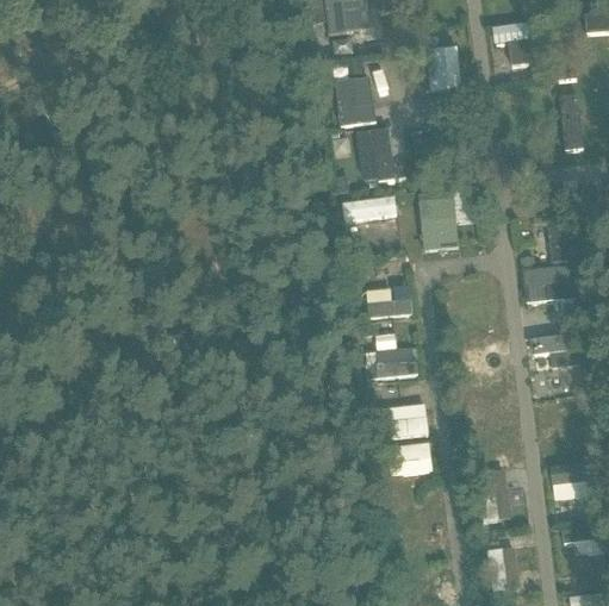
[(309,0),(310,24),(327,23),(328,32),(366,31),(364,0),(309,0)]
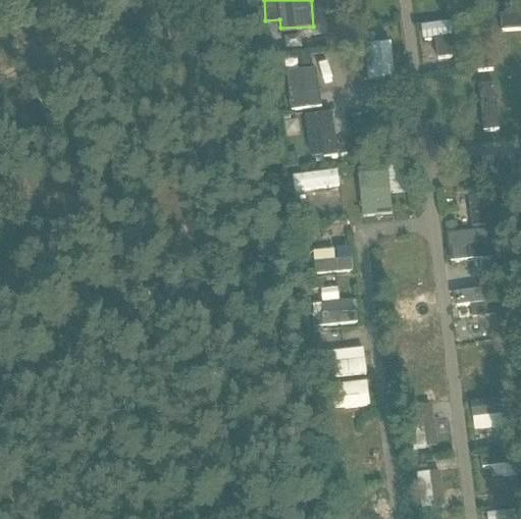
[(520,13),(502,14),(503,28),(520,27),(520,13)]
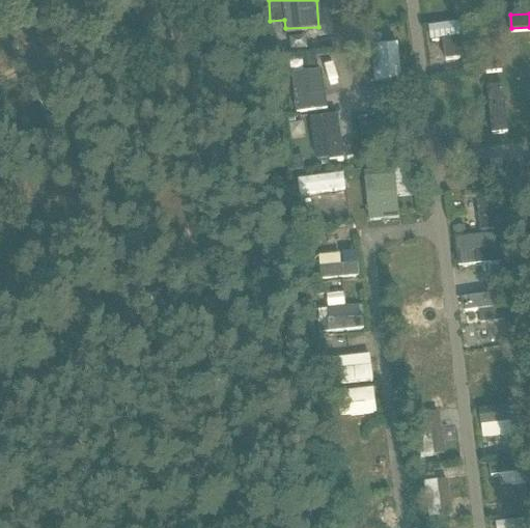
[(463,58),(462,21),(428,22),(430,60),(463,58)]
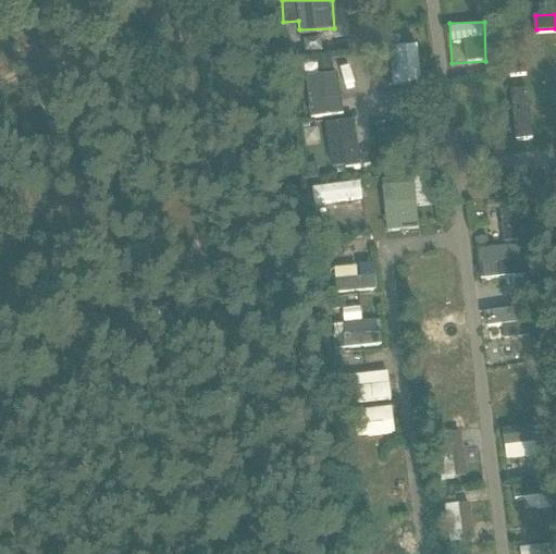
[(392,83),(420,81),(418,42),(390,45),(392,83)]
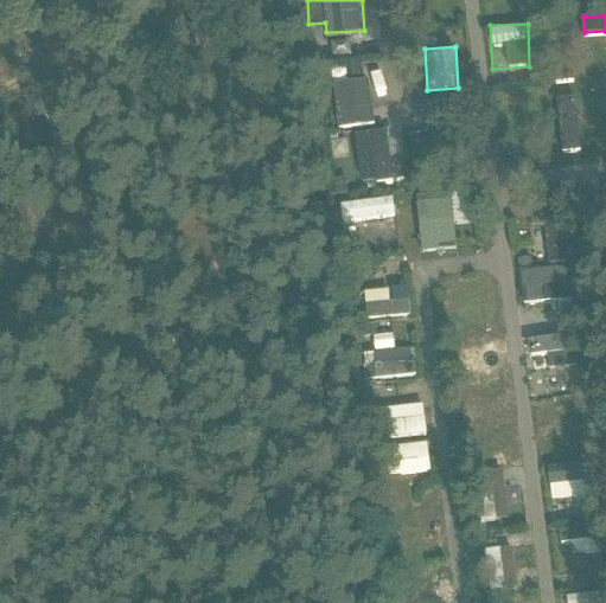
[(370,63),(336,64),(337,126),(371,124),(370,63)]
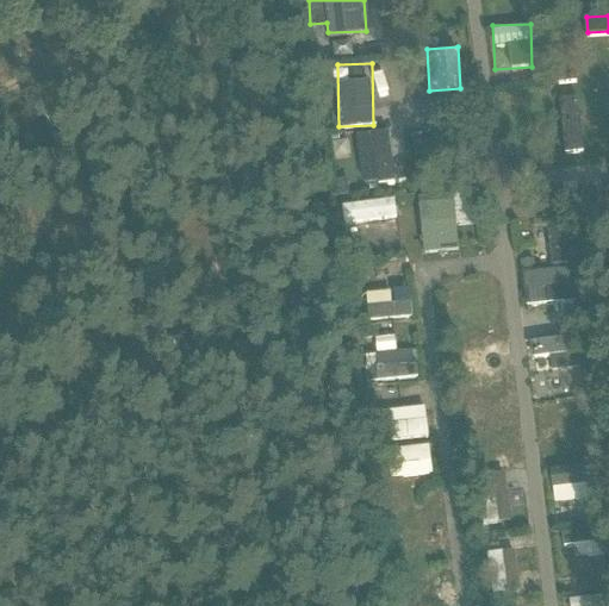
[(558,97),(560,152),(582,151),(579,97),(558,97)]
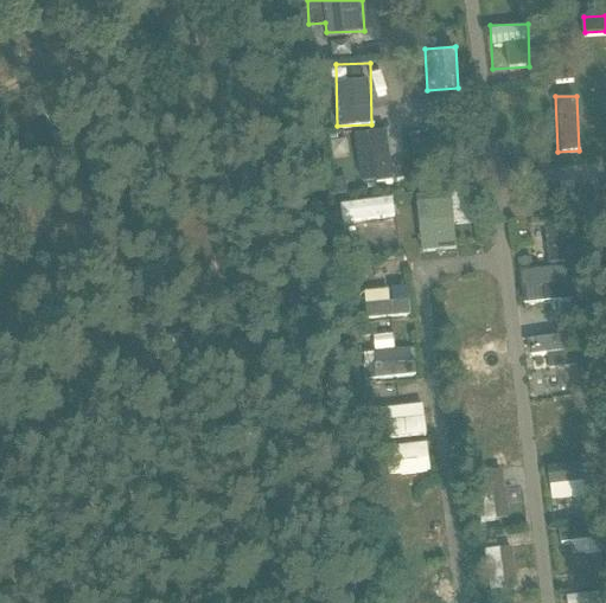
[(357,129),(358,179),(390,178),(388,128),(357,129)]
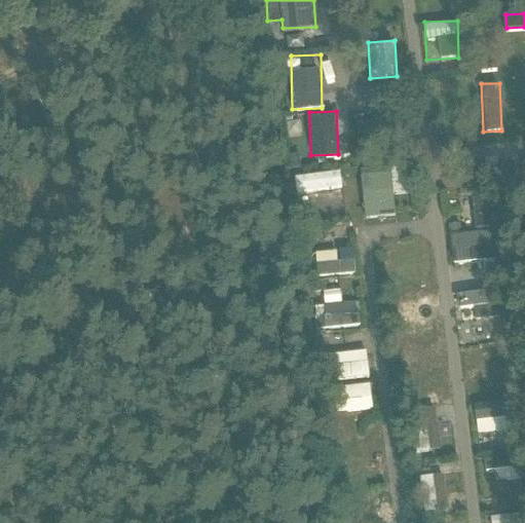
[(293,173),(294,191),(342,188),(341,170),(293,173)]
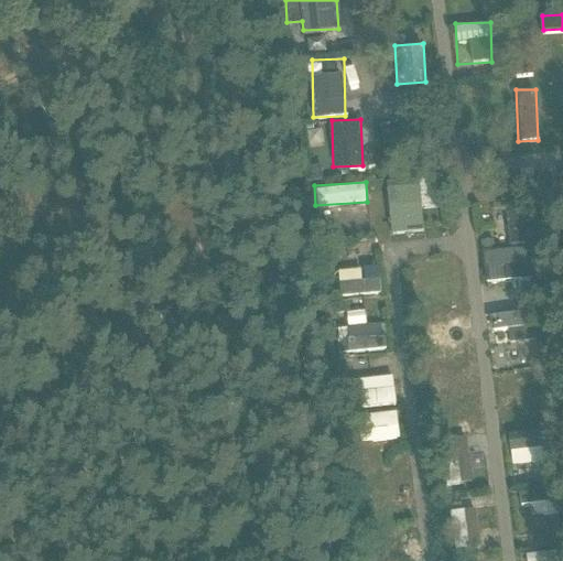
[(387,184),(389,230),(423,229),(421,182),(387,184)]
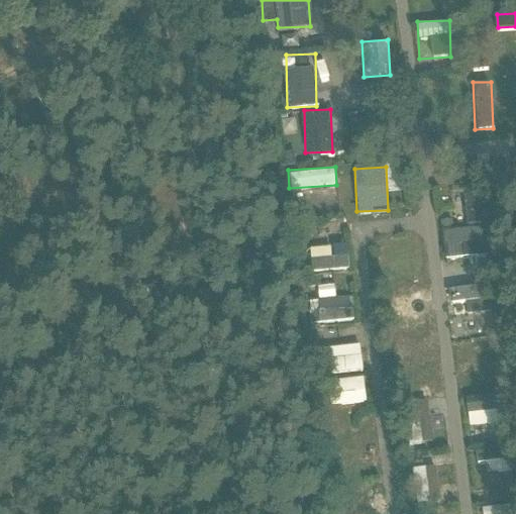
[(466,220),(480,221),(481,200),(467,199),(466,220)]
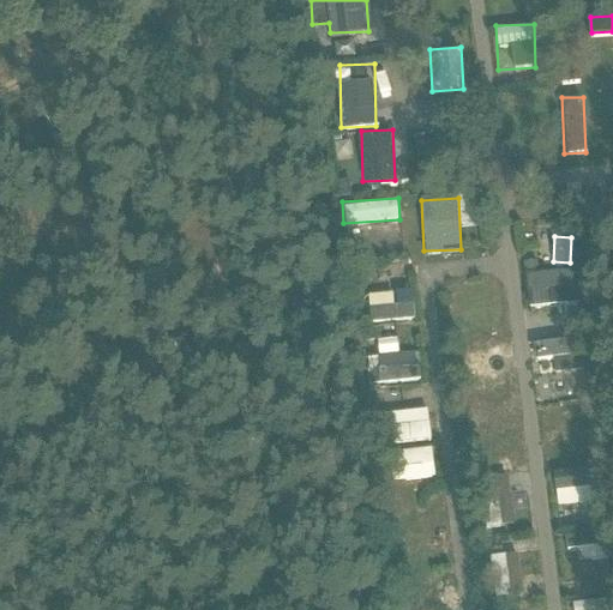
[(577,269),(529,270),(530,303),(578,301),(577,269)]
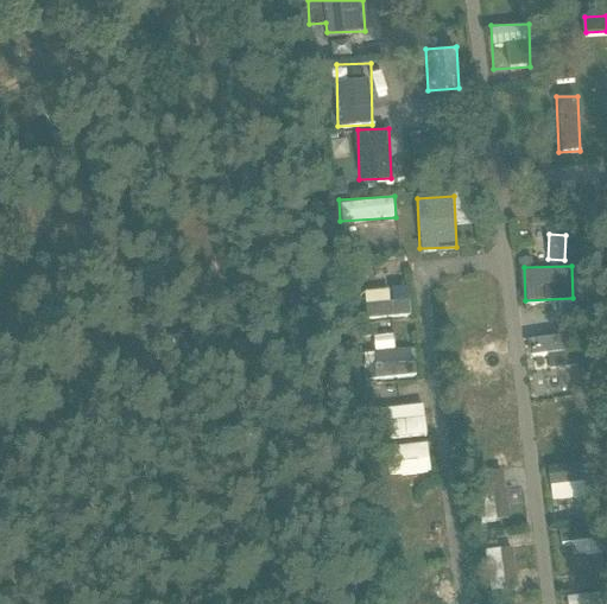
[(411,313),(410,285),(365,287),(367,317),(411,313)]
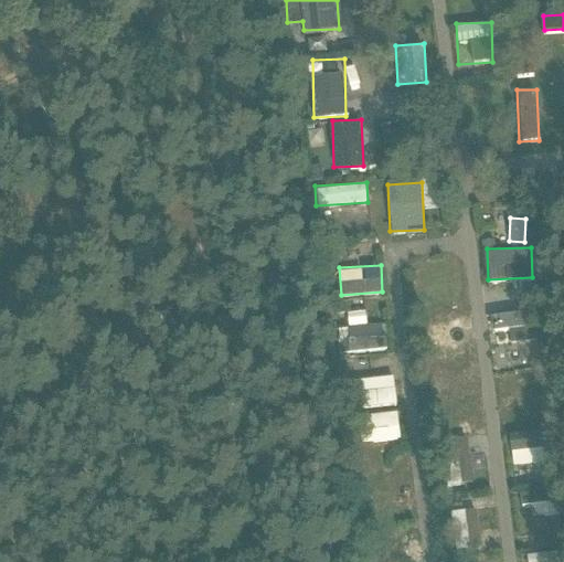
[(386,321),(366,322),(365,303),(349,303),(350,327),(338,327),(339,350),(387,348),(386,321)]
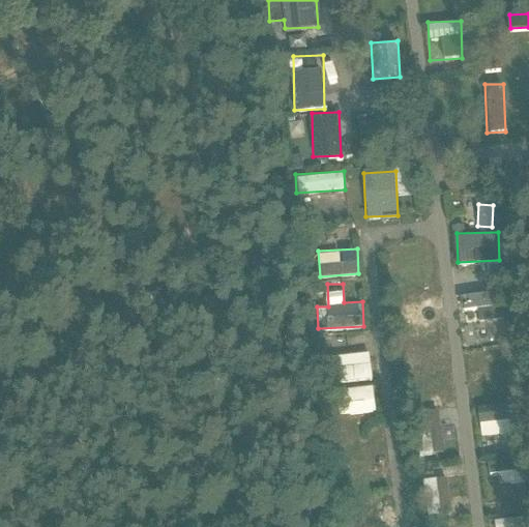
[(477,320),(495,320),(497,293),(464,291),(463,308),(478,308),(477,320)]
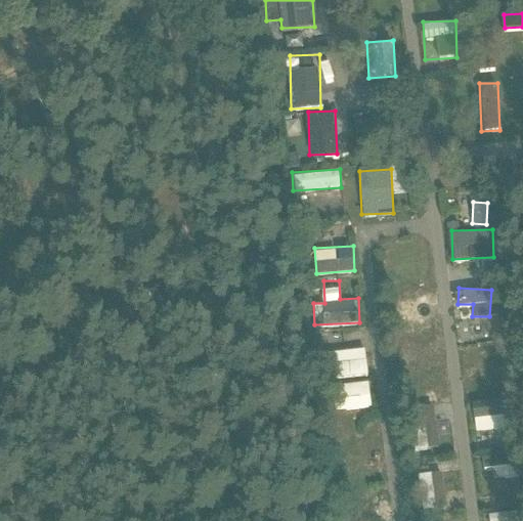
[(398,334),(412,332),(410,317),(396,319),(398,334)]
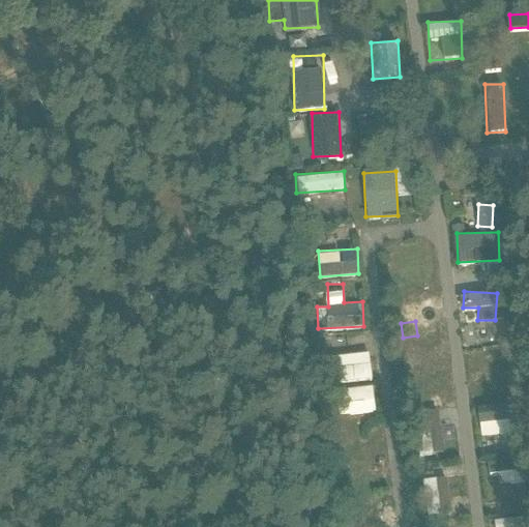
[(329,381),(372,379),(371,352),(328,353),(329,381)]
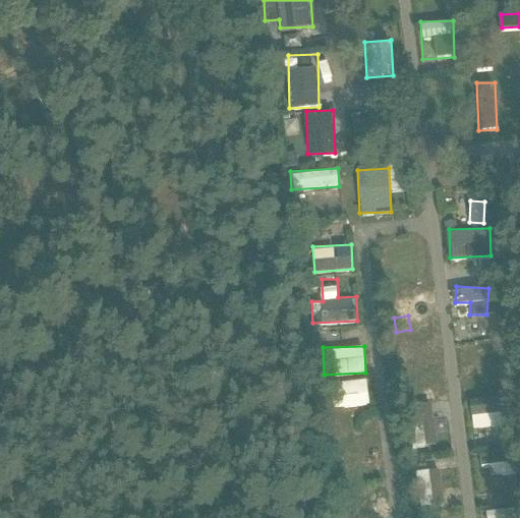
[(332,383),(336,407),(370,402),(366,377),(332,383)]
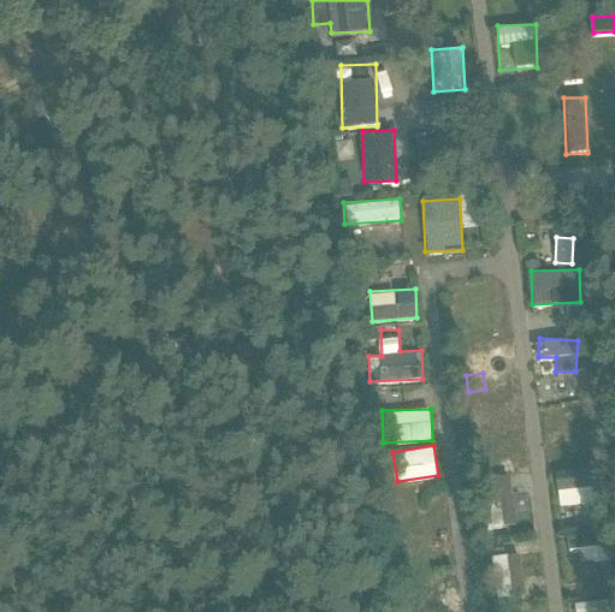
[(556,471),(557,507),(596,506),(596,486),(581,487),(581,470),(556,471)]
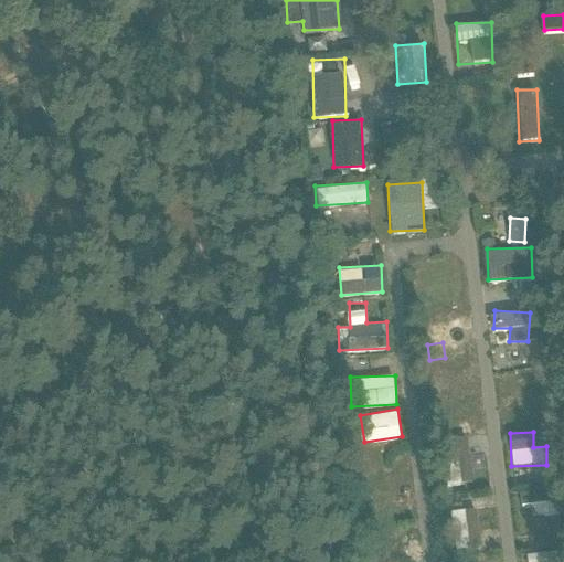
[(447,483),(470,481),(469,434),(445,435),(447,483)]
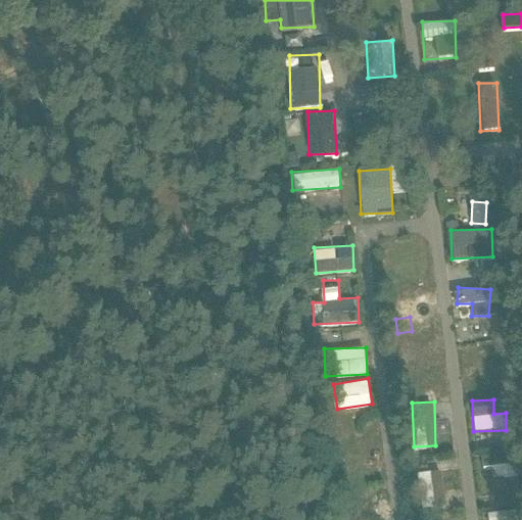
[(489,464),(492,477),(511,472),(504,448),(479,456),(481,466),(489,464)]
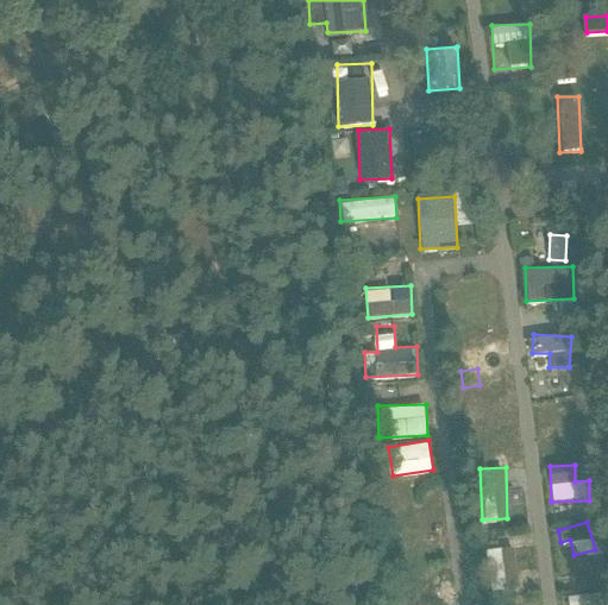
[(518,588),(516,546),(489,546),(490,588),(518,588)]
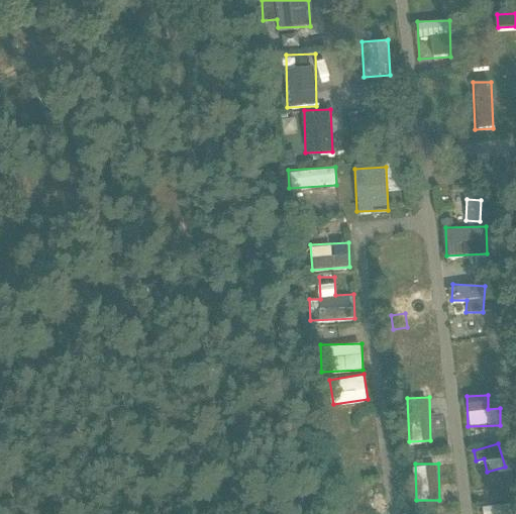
[(484,504),(484,513),(507,513),(508,505),(484,504)]
